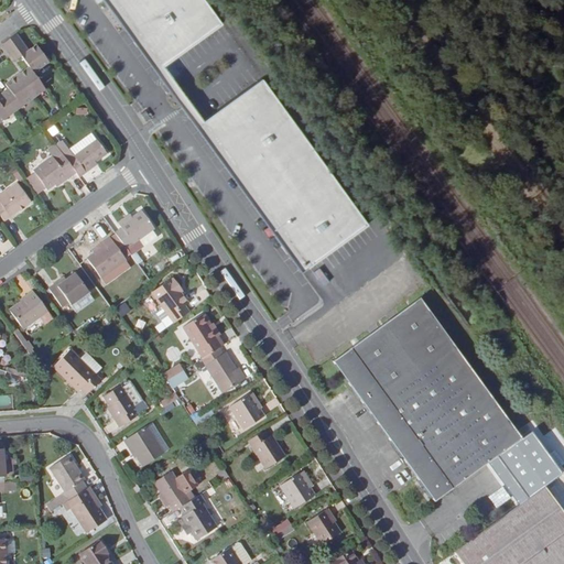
[(129,14),(165,66),(224,24),(225,23),(208,0),(108,0),(117,12),(129,14)]
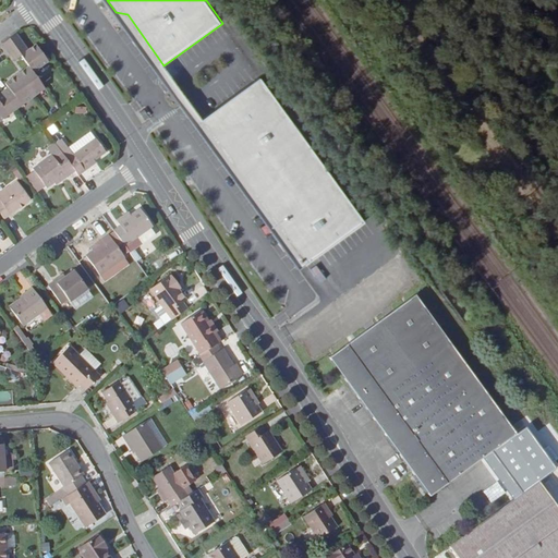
[(128,14),(116,12),(120,19),(157,70),(196,124),(268,226),(274,233),(275,221),(203,120),(192,106),(173,79),(164,65),(128,14)]
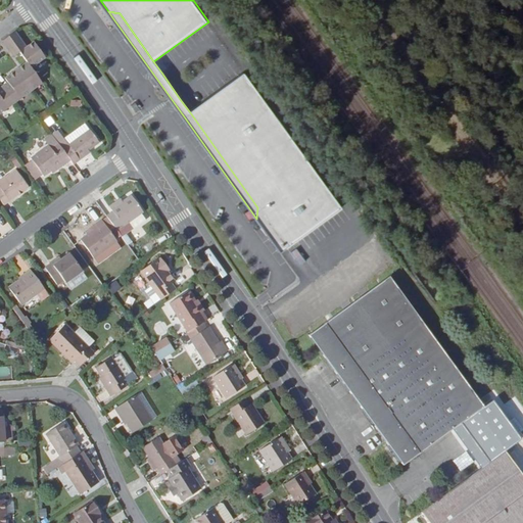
[(15,31),(9,36),(21,52),(28,61),(33,67),(47,57),(36,41),(27,47),(15,31)]
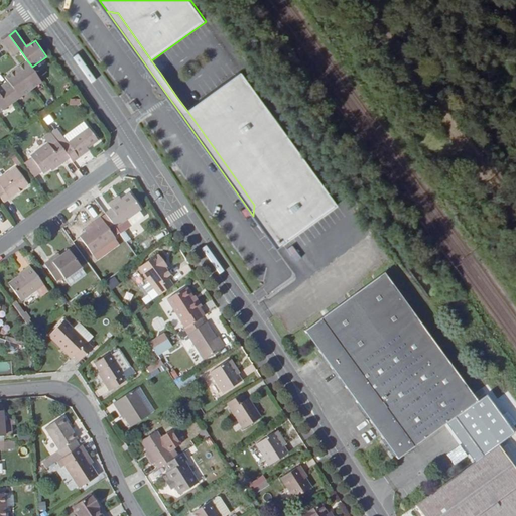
[(14,55),(21,51),(9,35),(2,39),(11,52),(14,55)]
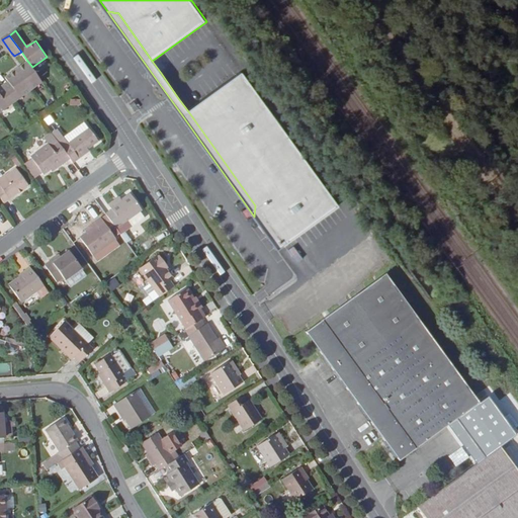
[(27,61),(16,69),(31,89),(42,81),(32,67),(27,61)]
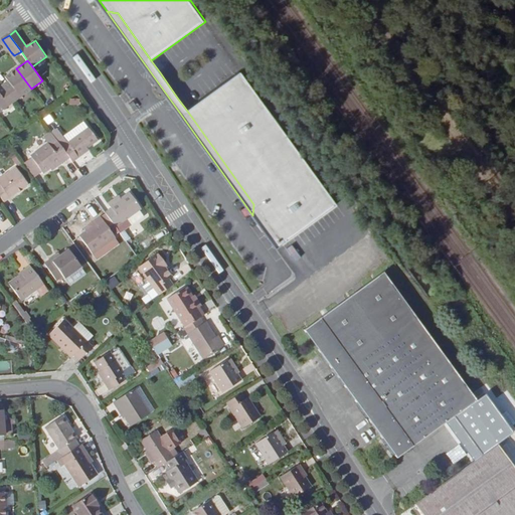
[(14,102),(31,89),(16,68),(6,76),(9,80),(2,84),(14,102)]
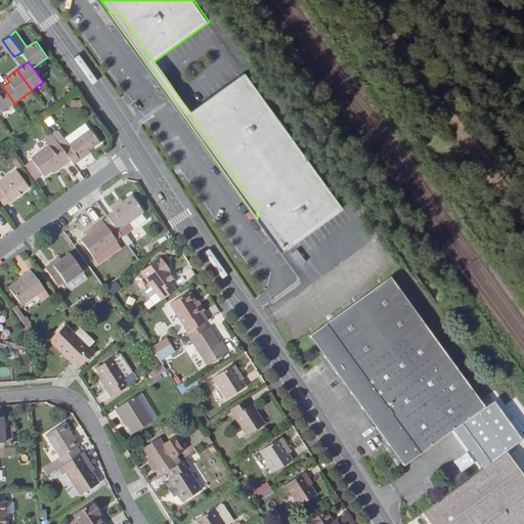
[(246,73),(190,113),(258,208),(257,219),(281,253),(343,209),(246,73)]
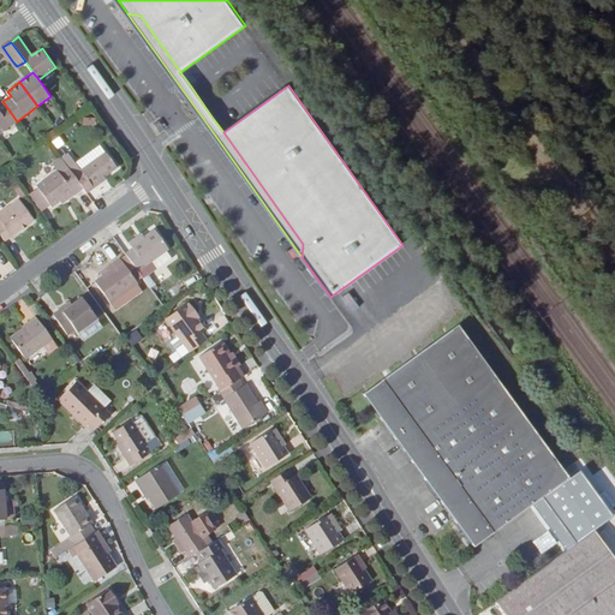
[(0,132),(17,121),(3,101),(0,102),(0,132)]
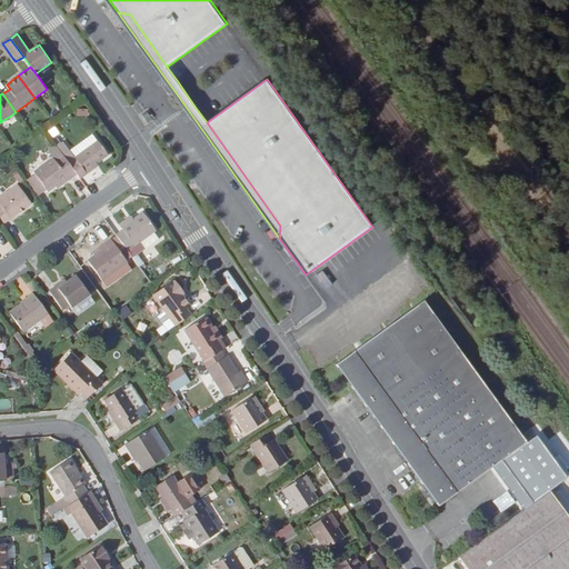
[(83,178),(90,173),(88,171),(99,162),(112,153),(101,140),(78,156),(80,160),(73,165),(79,172),(83,178)]
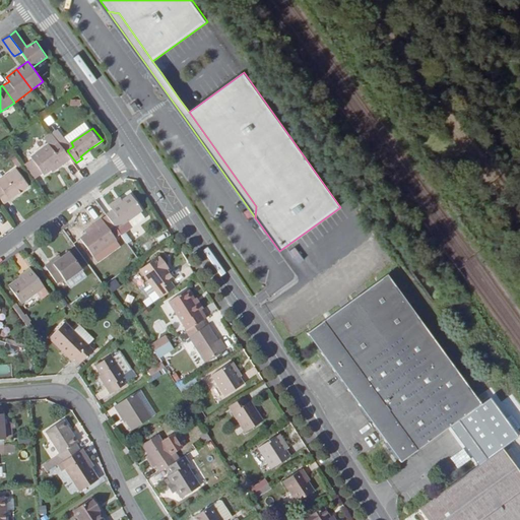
[(67,150),(61,141),(53,147),(50,144),(33,155),(35,157),(44,171),(47,175),(64,163),(64,164),(72,157),(67,150)]
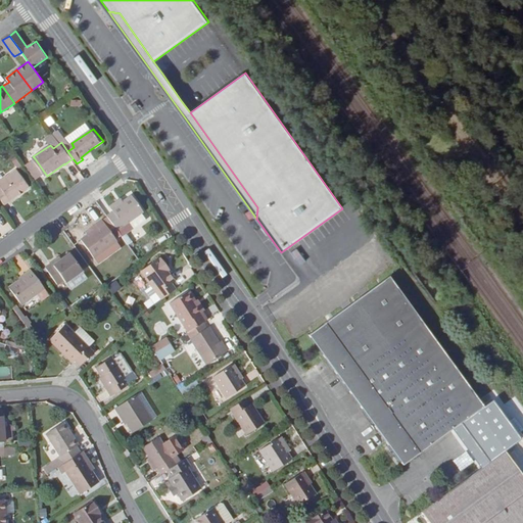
[(93,152),(91,149),(81,157),(83,159),(93,152)]
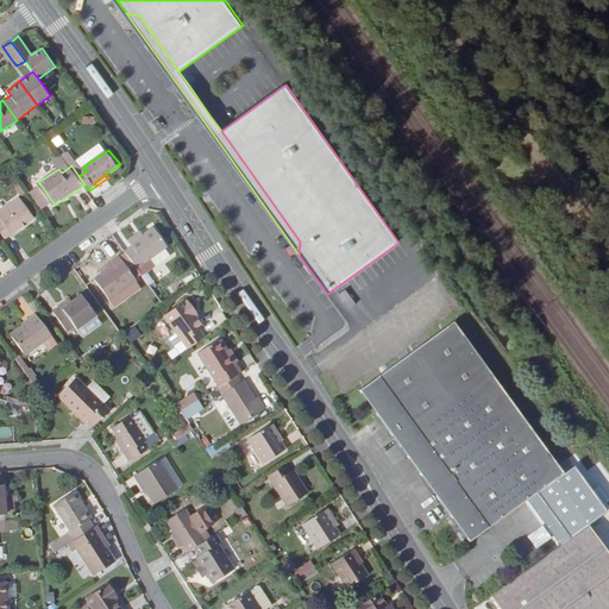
[(41,184),(27,194),(38,208),(51,200),(41,184)]
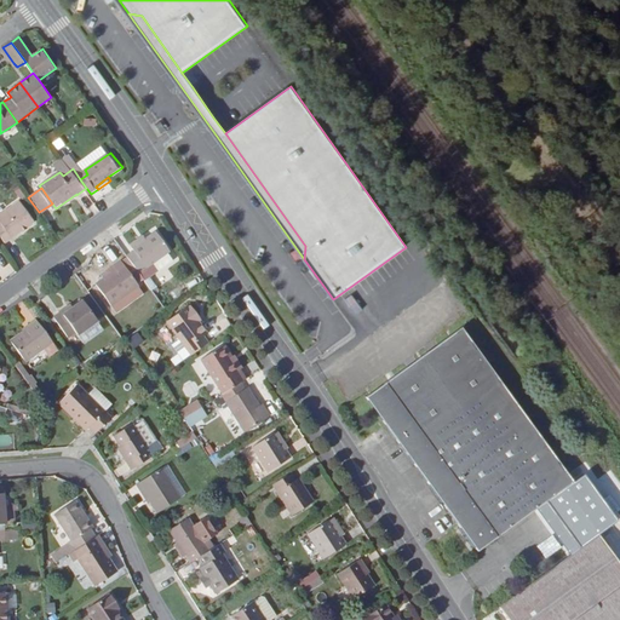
[(35,222),(21,201),(0,216),(0,235),(6,244),(35,222)]
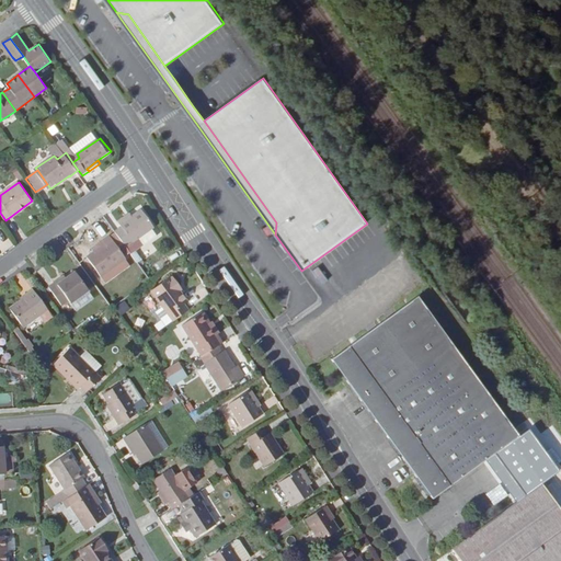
[(124,225),(117,230),(128,245),(157,226),(144,207),(123,222),(124,225)]
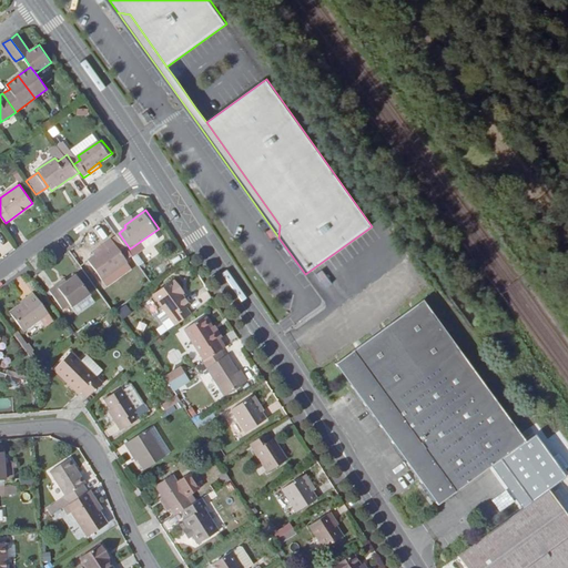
[(119,233),(114,236),(128,255),(132,252),(130,249),(119,233)]
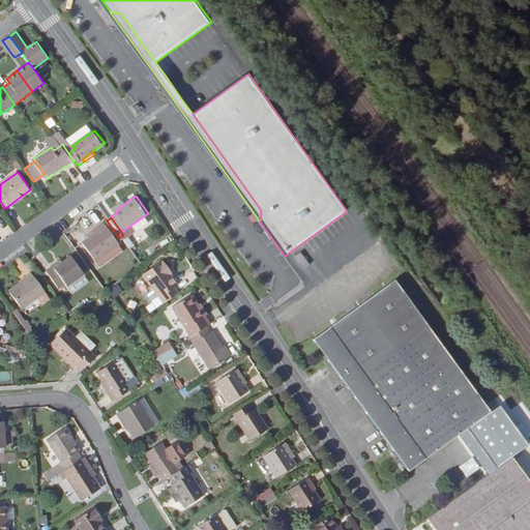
[(92,236),(85,241),(98,260),(107,254),(122,242),(119,238),(107,221),(100,226),(104,229),(92,236)]
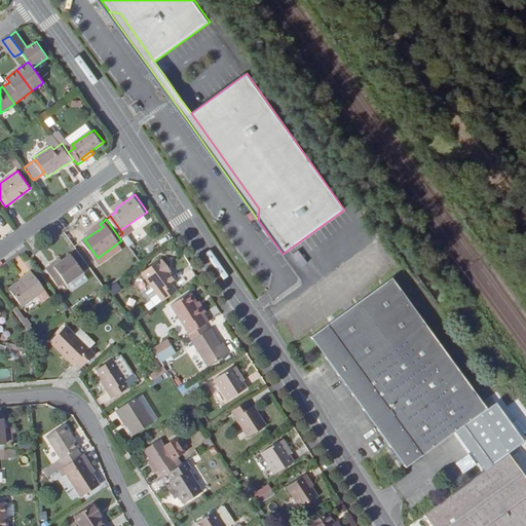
[(89,231),(91,234),(103,227),(100,224),(89,231)]
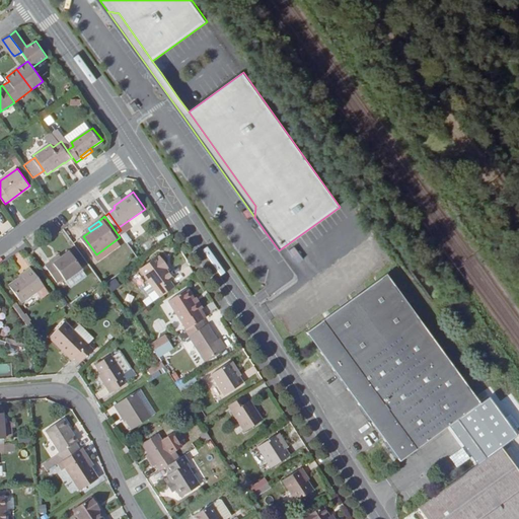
[(316,226),(311,229),(319,239),(324,236),(316,226)]
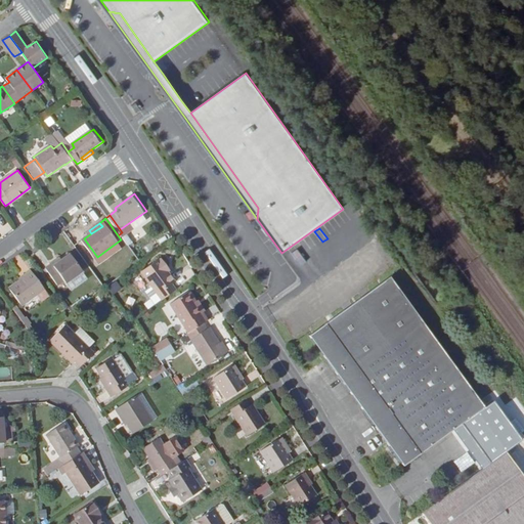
[(129,233),(123,236),(131,253),(137,250),(129,233)]
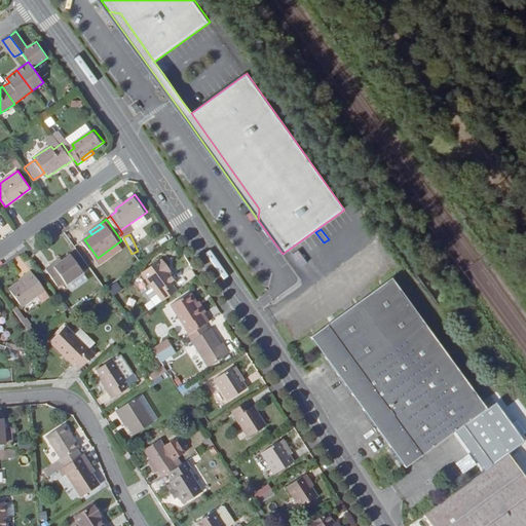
[(121,240),(106,252),(110,257),(125,247),(121,240)]
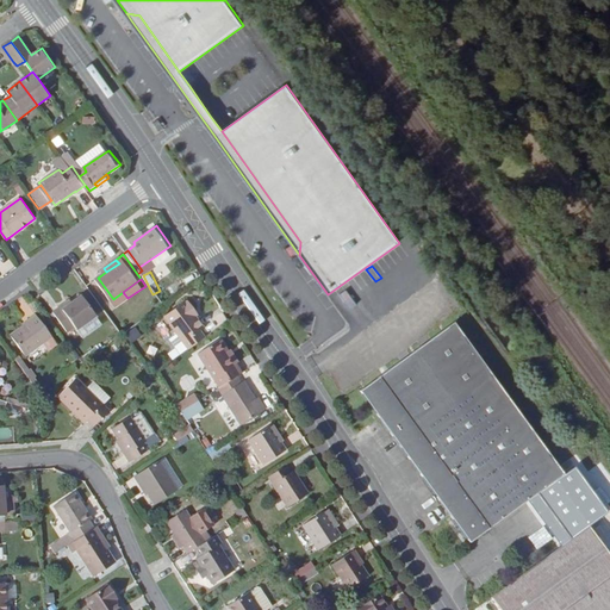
[(62,307),(54,312),(68,332),(75,327),(78,329),(97,316),(83,296),(73,304),(64,310),(62,307)]
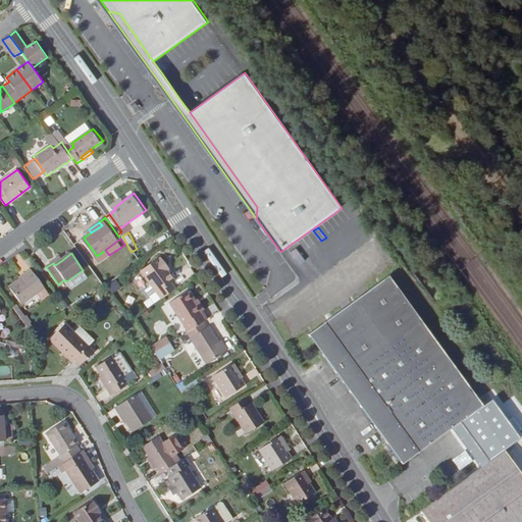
[(142,269),(162,298),(176,288),(173,282),(176,279),(169,269),(171,268),(163,257),(160,258),(159,257),(142,269)]
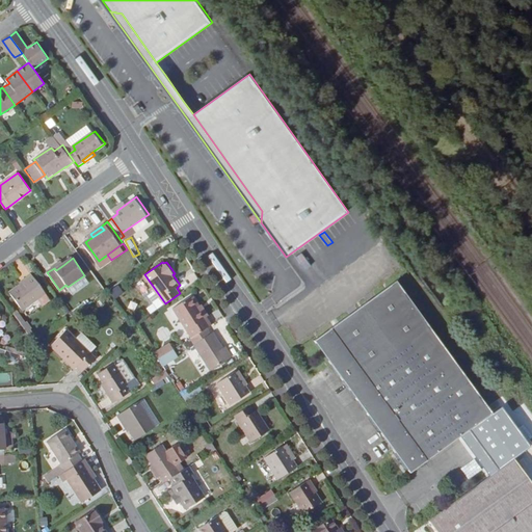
[(27,281),(12,291),(26,310),(48,293),(33,273),(26,278),(27,281)]
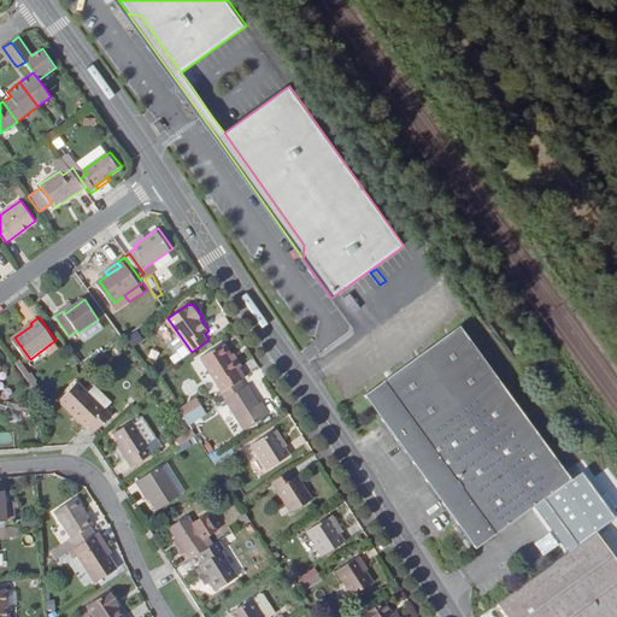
[(458,325),(365,395),(479,547),(573,477),(458,325)]
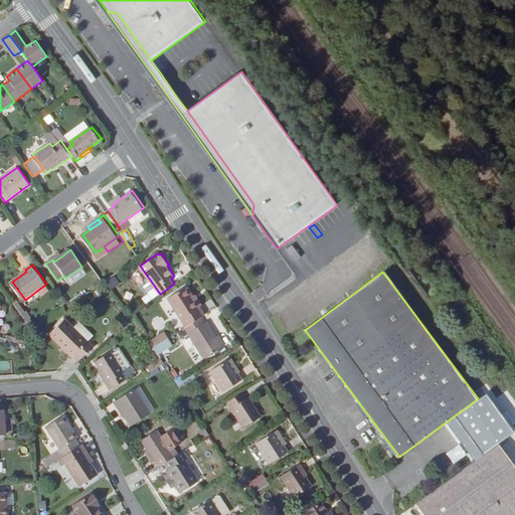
[(116,277),(111,281),(115,287),(120,283),(116,277)]
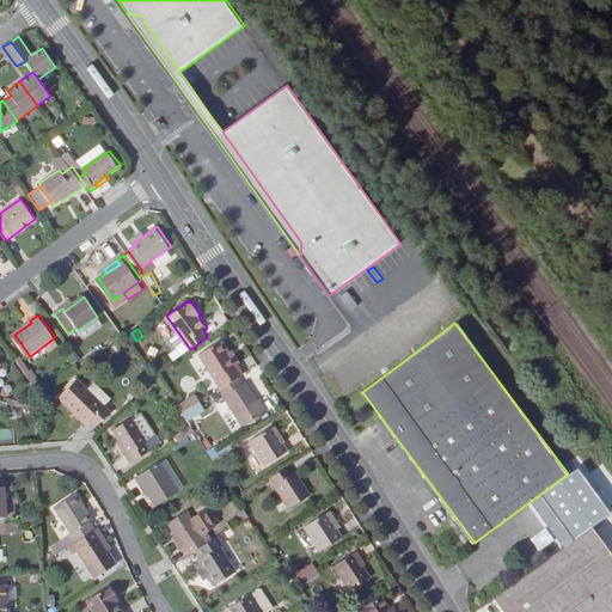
[(201,353),(224,386),(240,375),(246,372),(239,361),(237,363),(230,352),(232,349),(224,337),(201,353)]
